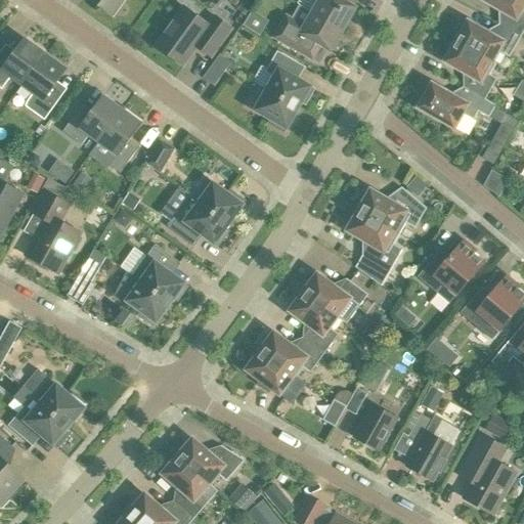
[(90,0),(113,15),(123,0),(90,0)]
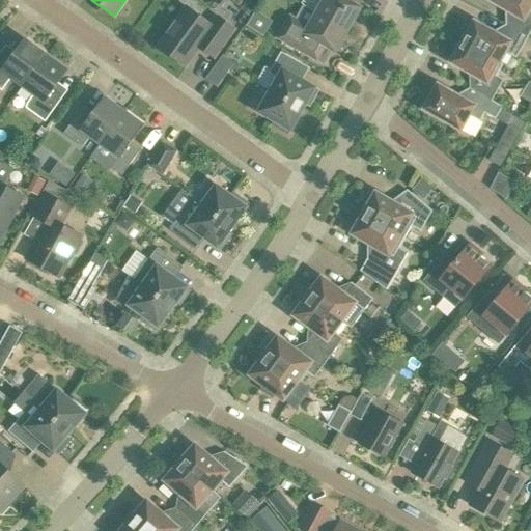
[(352,3),(353,0),(323,0),(315,12),(348,31),(361,8),(352,3)]
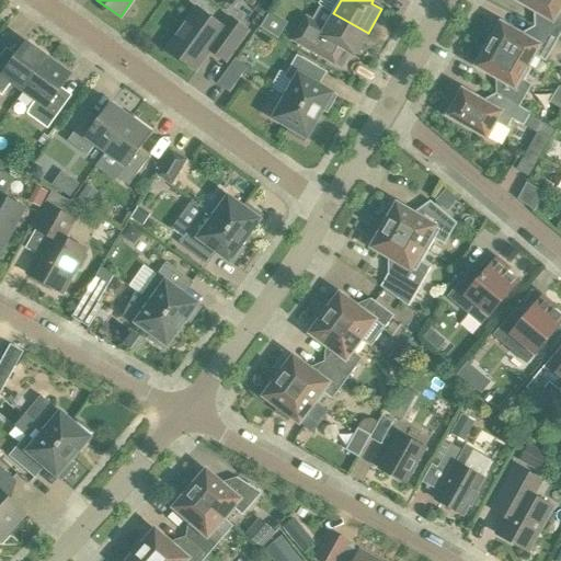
[(560,13),(558,12),(560,6),(560,0),(515,0),(541,14),(534,26),(557,39),(560,33),(560,13)]
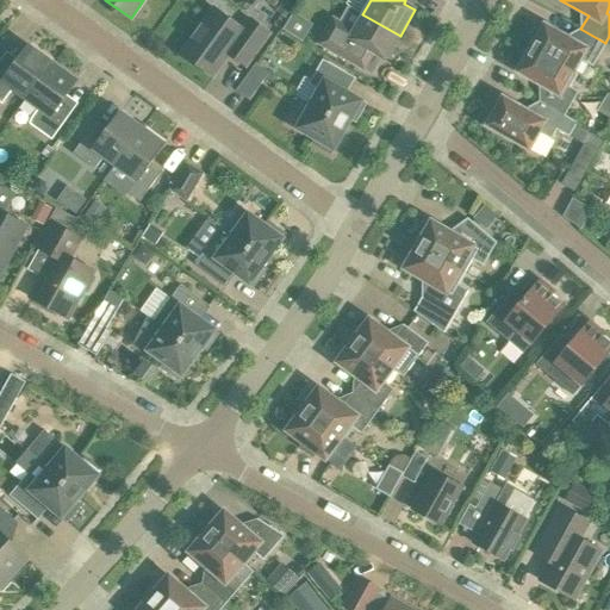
[(243,31),(215,10),(181,55),(211,76),(228,55),(244,67),(268,33),(250,20),(243,31)]
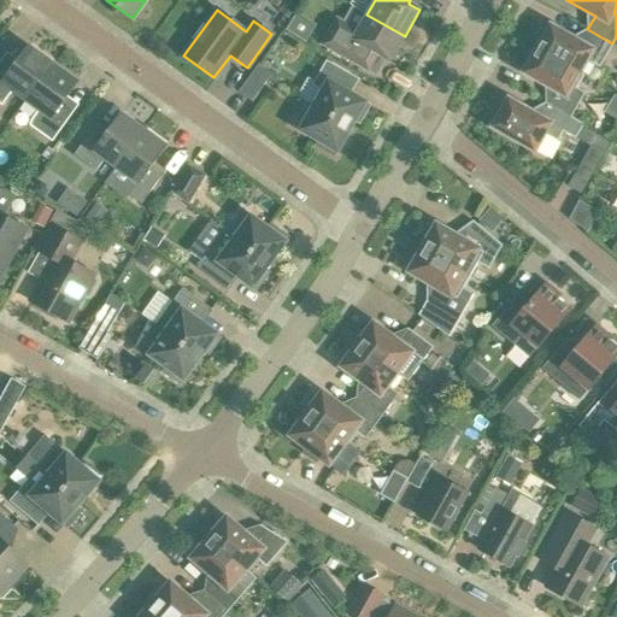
[(336,16),(319,46),(370,74),(378,57),(389,63),(405,36),(366,15),(359,29),(336,16)]
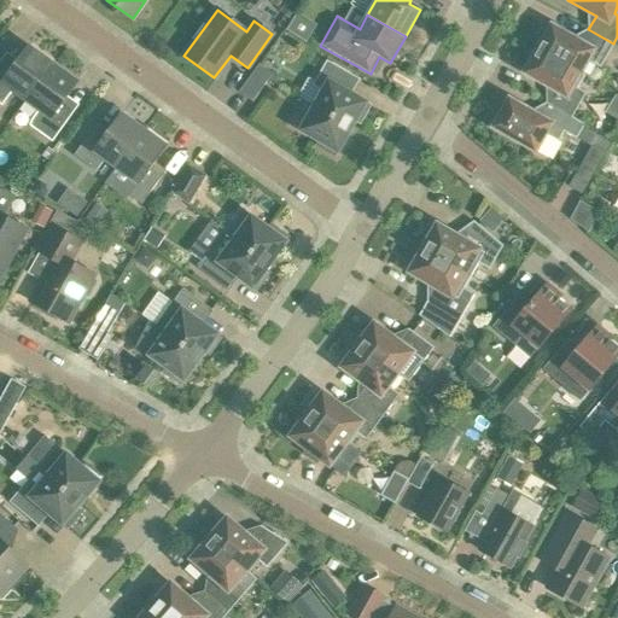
[(613,44),(588,29),(581,42),(552,27),(538,50),(581,74),(587,62),(600,69),(613,44)]
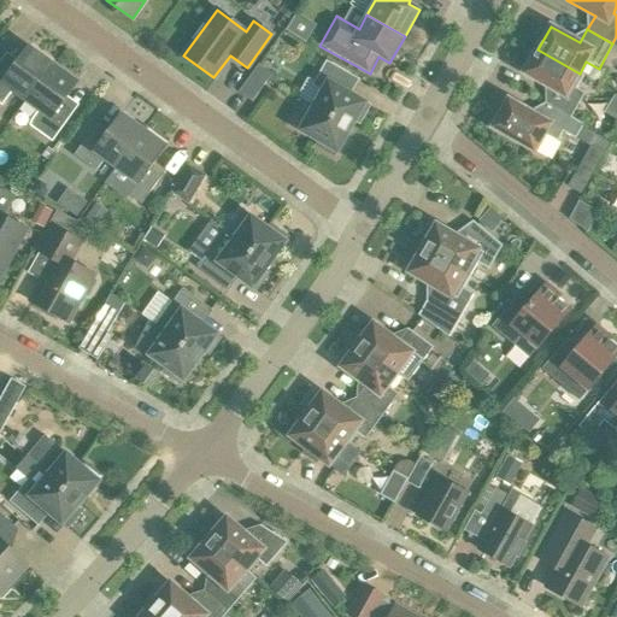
[(25,101),(53,65),(29,47),(7,77),(0,72),(0,105),(1,106),(12,92),(25,101)]
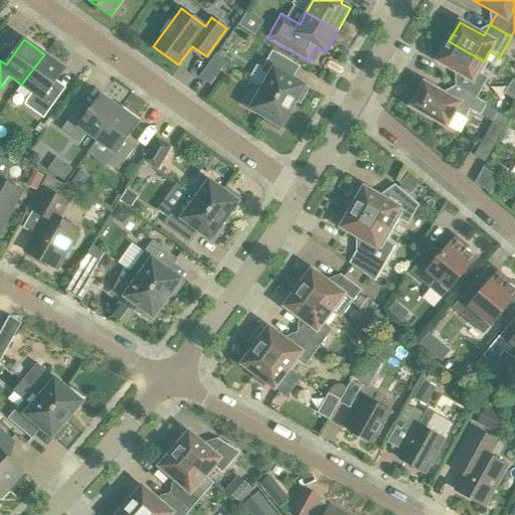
[(483,61),(484,61),(449,41),(437,61),(462,74),(456,87),(477,99),(487,79),(480,74),(487,63),(483,61)]
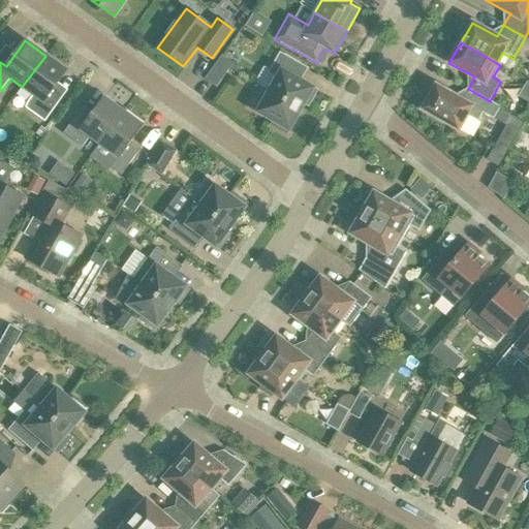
[(269,91),(301,110),(304,104),(308,107),(317,91),(294,79),(302,65),(279,53),(268,73),(276,79),(269,91)]
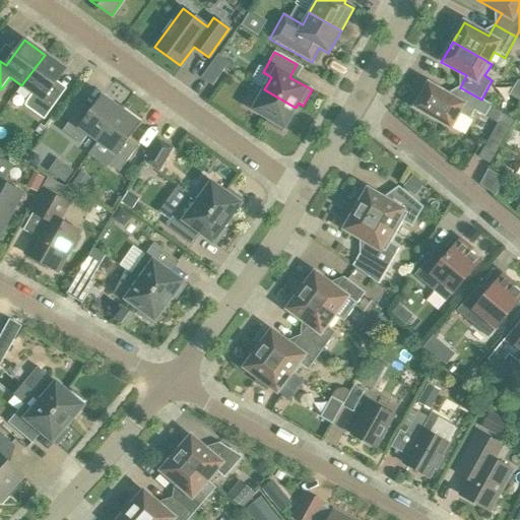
[(45,55),(21,85),(33,93),(26,102),(24,107),(44,120),(57,103),(47,95),(65,70),(45,55)]
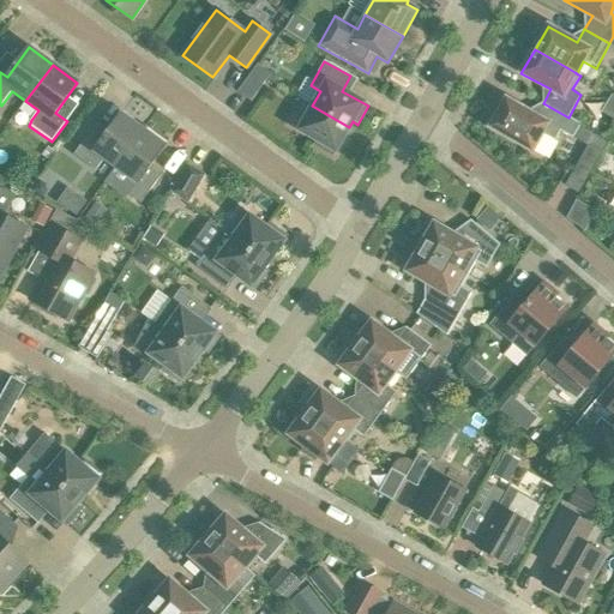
[(251,102),(270,74),(257,65),(236,92),(251,102)]
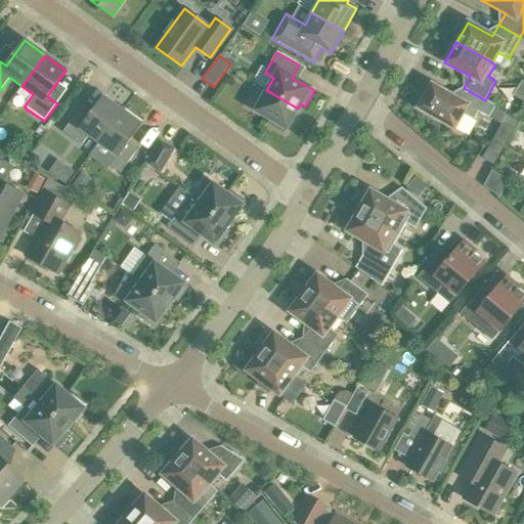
[(298,108),(266,90),(258,85),(253,93),(262,98),(255,112),(270,120),(268,124),(284,133),(298,108)]
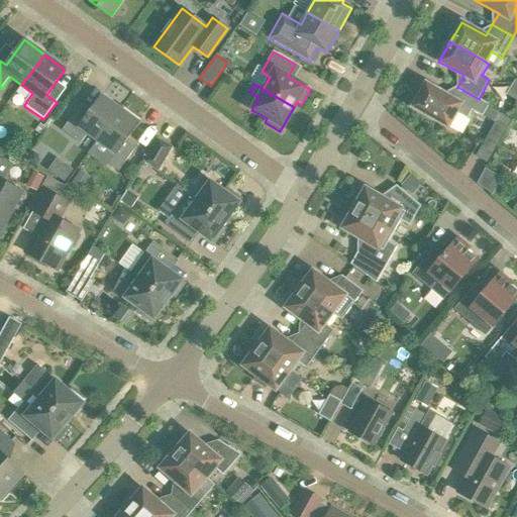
[(448,126),(458,132),(472,110),(482,116),(482,115),(495,122),(476,157),(487,163),(511,120),(487,107),(489,104),(479,99),(457,87),(450,98),(426,84),(420,94),(419,95),(414,102),(414,104),(413,107),(448,127),(448,126)]
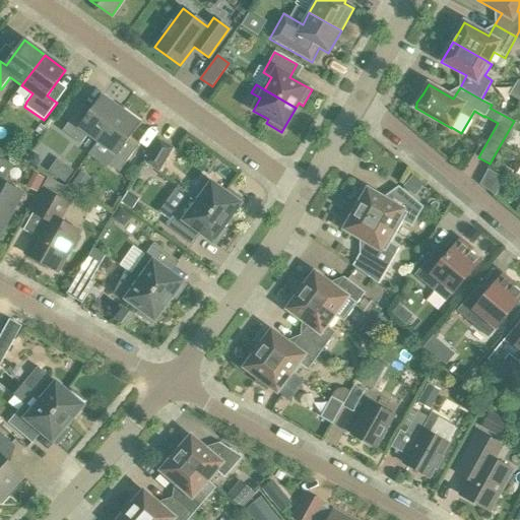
[(98,141),(121,110),(103,96),(86,119),(76,112),(62,131),(80,145),(88,134),(98,141)]
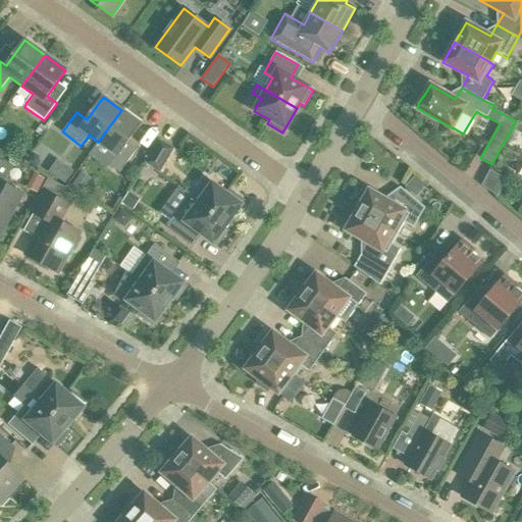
[(121,110),(98,142),(108,149),(106,153),(114,159),(109,166),(119,173),(134,154),(123,147),(140,124),(121,110)]
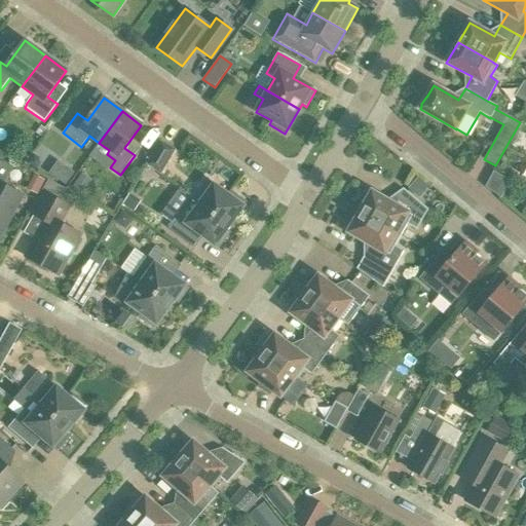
[(160,176),(176,150),(160,141),(146,164),(160,176)]
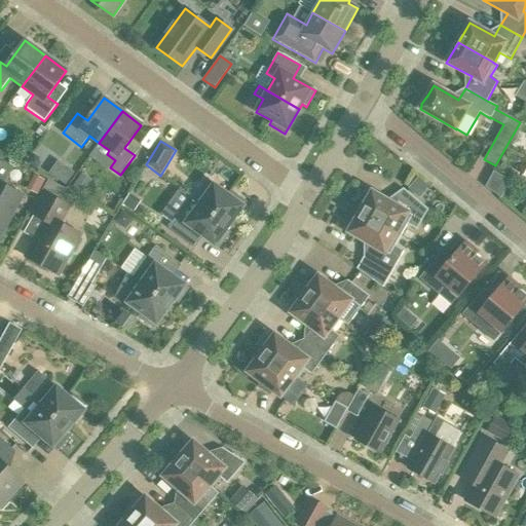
[(0,234),(22,195),(2,185),(10,168),(0,162),(0,234)]
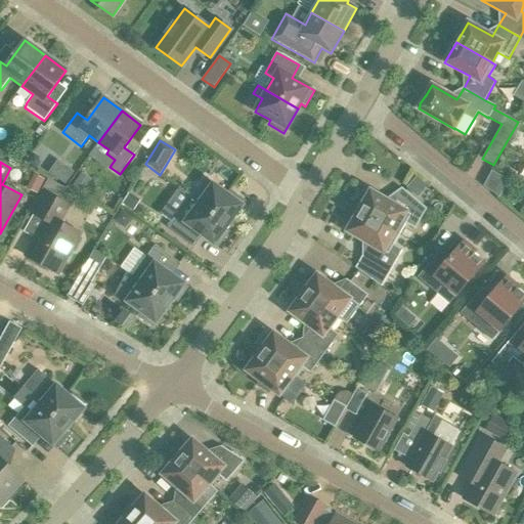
[(82,193),(91,179),(81,172),(72,186),(82,193)]
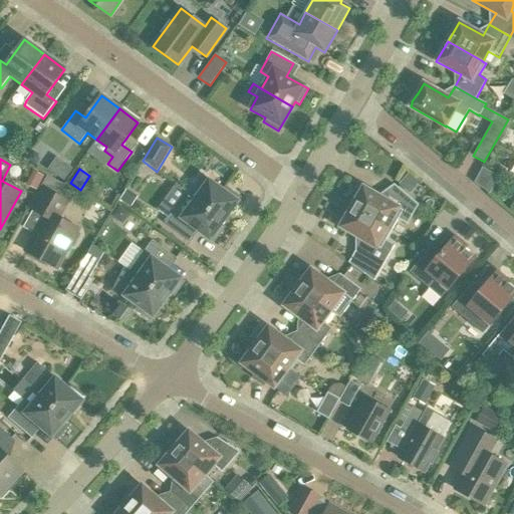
[(59,193),(64,184),(46,175),(42,184),(59,193)]
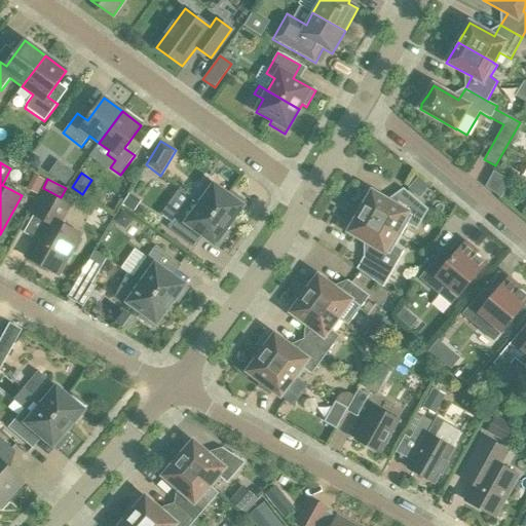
[(191,198),(229,226),(246,202),(231,191),(228,195),(214,185),(205,196),(197,190),(191,198)]
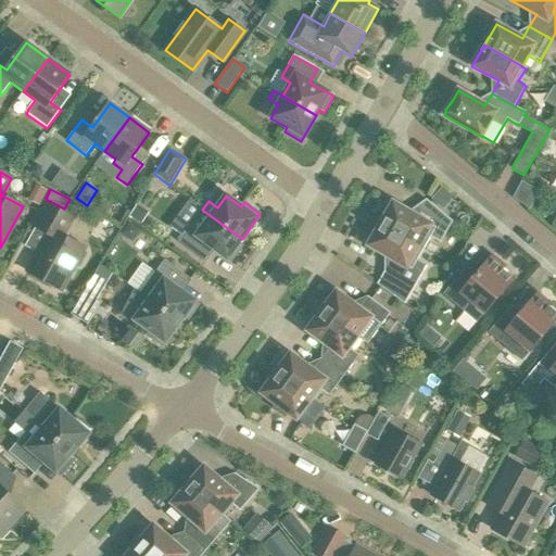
[(381,224),(422,249),(430,237),(440,242),(452,222),(426,200),(416,216),(393,203),(381,224)]
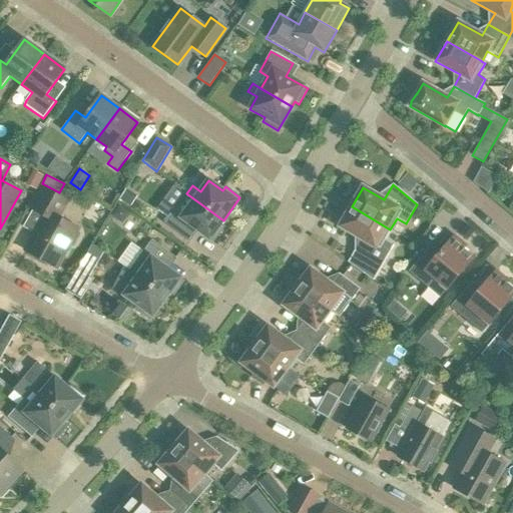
[(56,268),(57,266),(68,244),(73,244),(78,235),(76,231),(77,228),(61,219),(60,214),(67,201),(45,188),(32,210),(45,217),(26,251),(36,258),(56,268)]
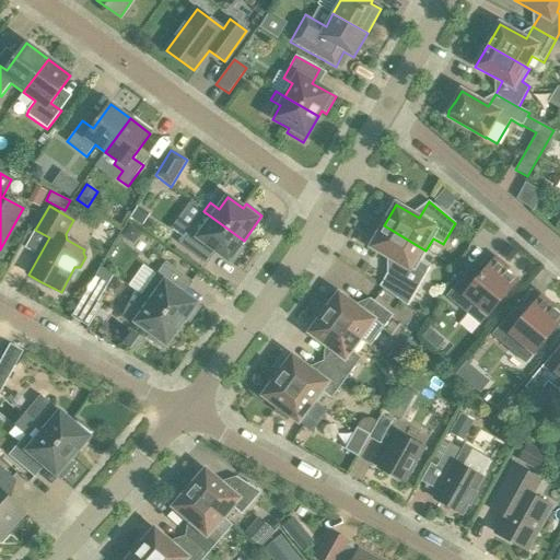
[(241,245),(244,241),(203,211),(179,244),(201,260),(211,248),(233,264),(245,248),(241,245)]
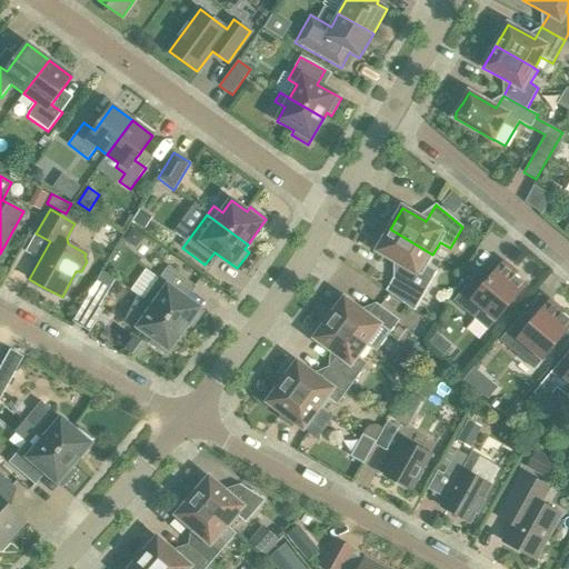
[(426,267),(432,255),(390,229),(377,251),(401,265),(393,279),(422,296),(436,272),(426,267)]
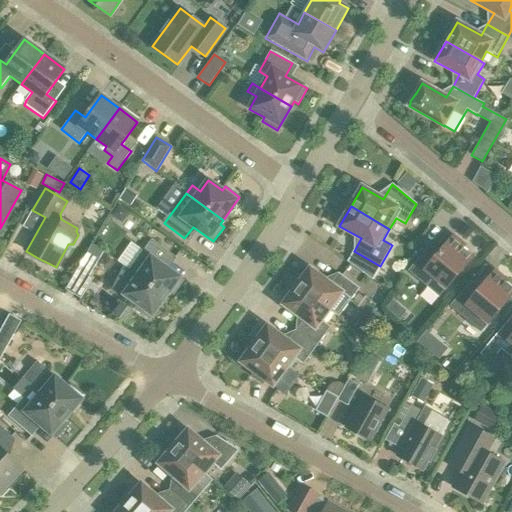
[(120,252),(130,260),(143,242),(133,234),(120,252)]
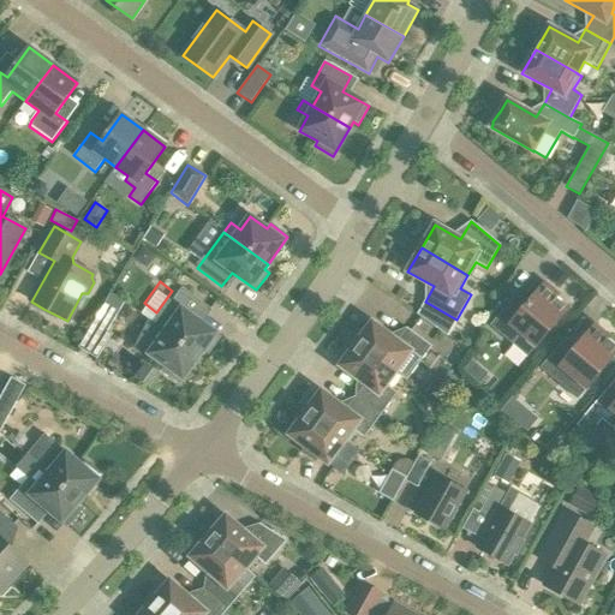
[(526,357),(568,308),(555,297),(559,294),(544,282),(521,310),(509,302),(489,326),(526,357)]
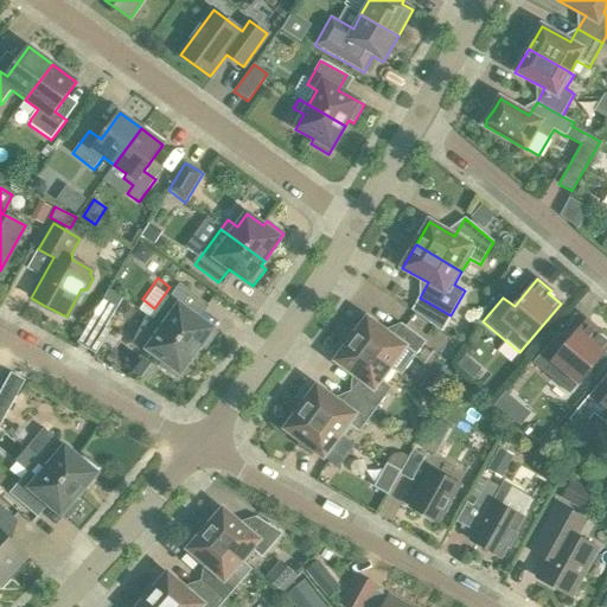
[(204,301),(179,285),(153,320),(163,327),(197,352),(200,346),(205,350),(218,333),(193,315),(204,301)]
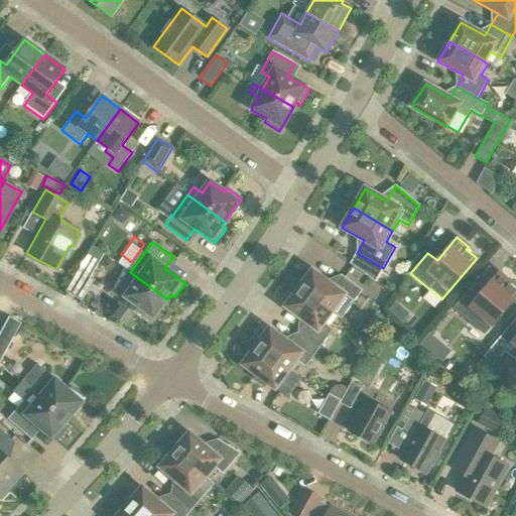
[(90,278),(105,254),(93,247),(78,271),(90,278)]
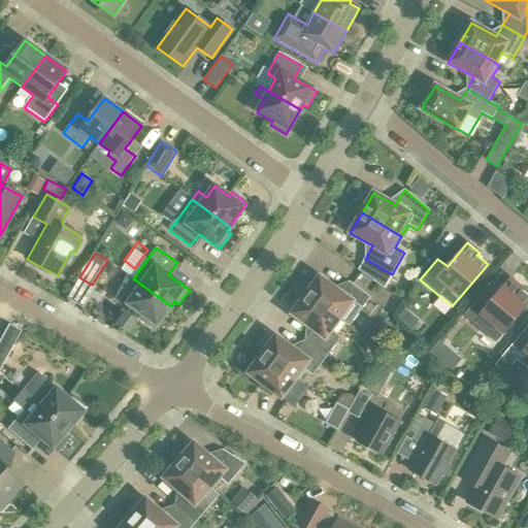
[(302,293),(339,320),(349,326),(370,297),(349,282),(340,293),(320,276),(314,285),(310,282),(302,293)]
